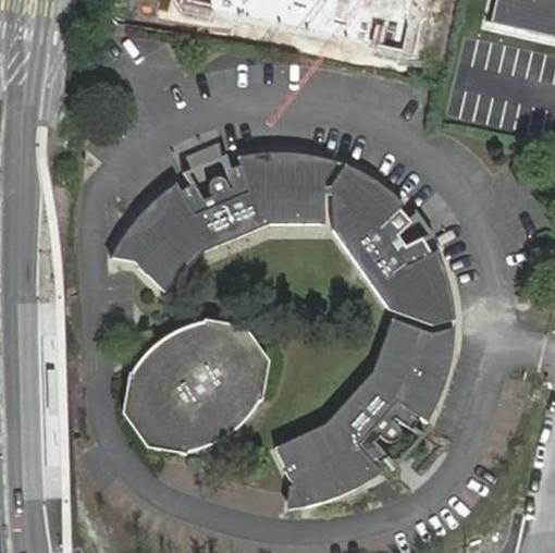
[(175,0),(175,2),(394,49),(404,0),(175,0)]
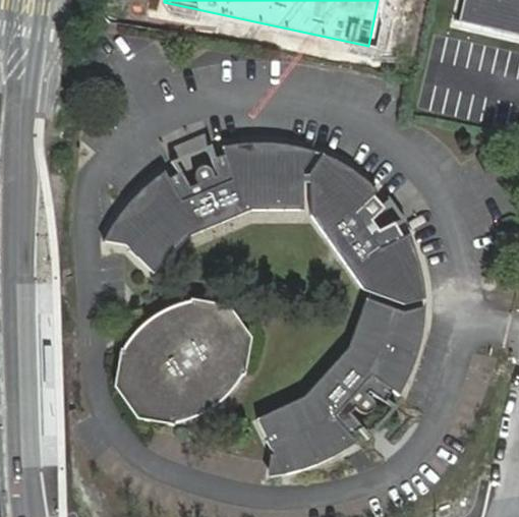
[(465,0),(461,22),(489,27),(512,32),(518,31),(518,0),(465,0)]
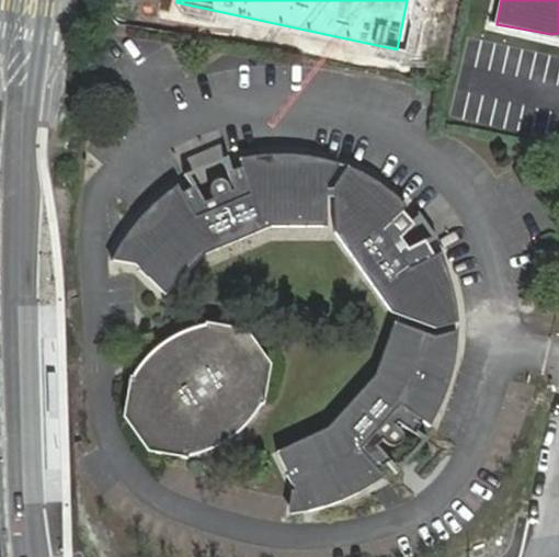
[(272,217),(330,222),(330,181),(340,165),(332,161),(322,158),(303,155),(284,154),(253,152),(243,155),(247,163),(230,171),(234,186),(228,189),(223,181),(215,180),(212,182),(209,186),(210,194),(206,195),(200,182),(183,189),(179,183),(170,191),(159,199),(151,206),(132,230),(112,257),(139,262),(168,290),(205,247),(272,217)]
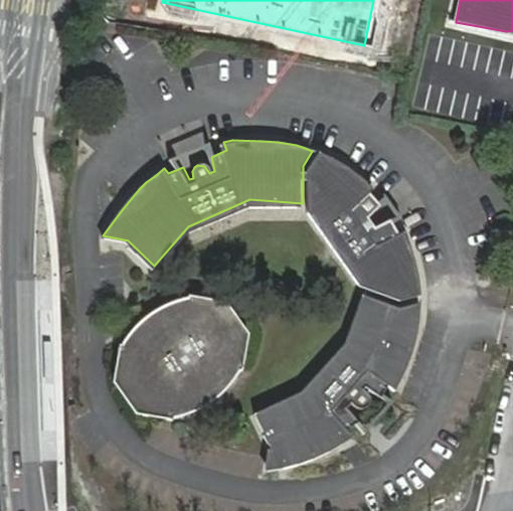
[(308,211),(359,285),(403,299),(421,294),(420,281),(414,253),(409,239),(405,230),(398,230),(390,219),(377,227),(371,217),(382,205),(370,191),(376,186),(350,167),(328,153),(321,150),(308,168),(308,211)]
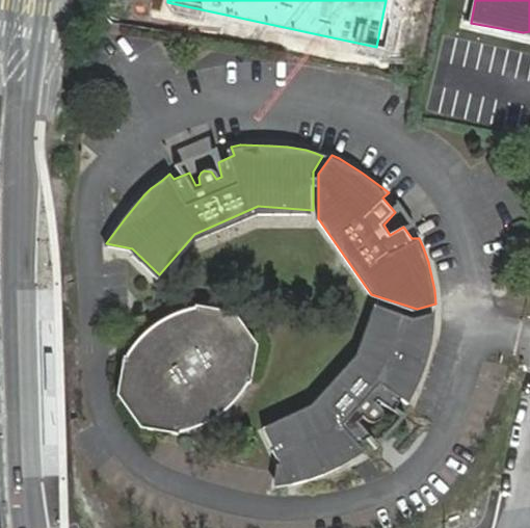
[(313,219),(313,210),(258,206),(194,234),(159,274),(164,281),(197,240),(257,216),(313,219)]
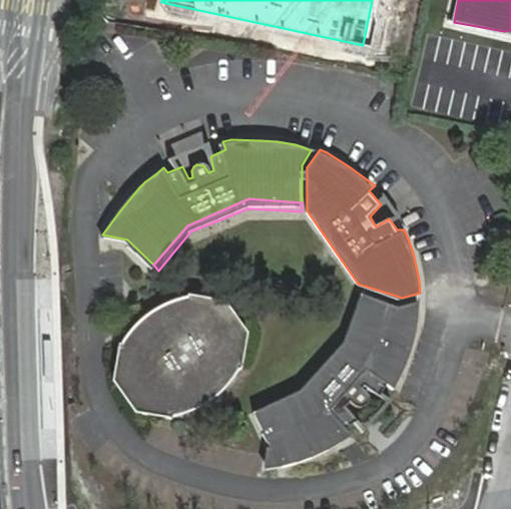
[(344,342),(365,293),(357,290),(340,337),(300,386),(250,408),(253,413),(300,392),(344,342)]
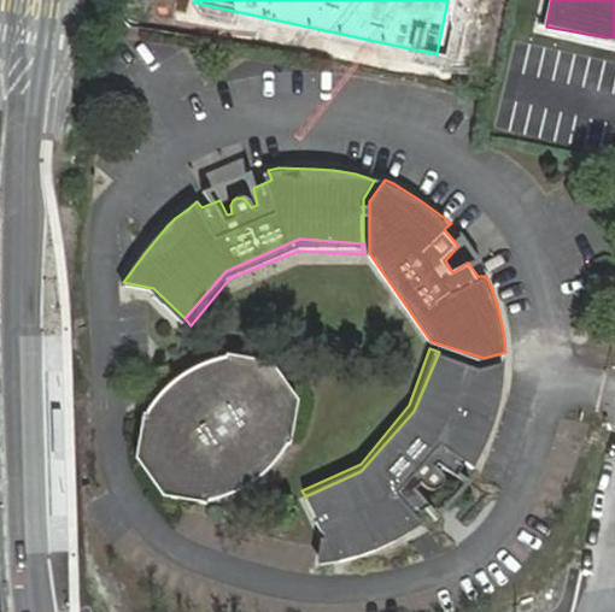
[(138,410),(129,453),(157,492),(195,496),(203,496),(215,494),(228,489),(242,482),(253,474),(264,464),(275,453),(283,441),(292,399),(264,357),(220,352),(138,410)]
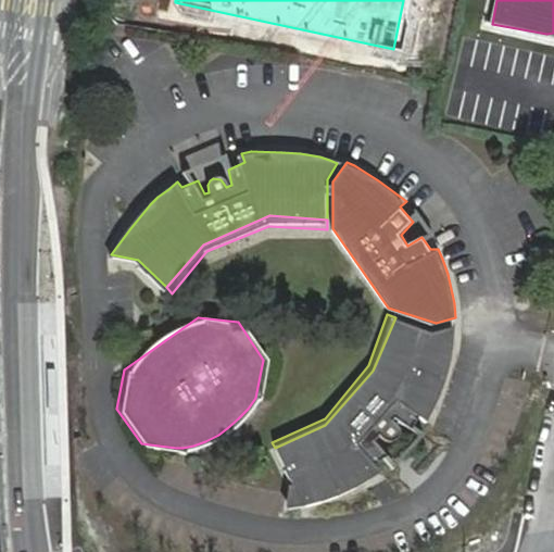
[(427,328),(395,317),(373,371),(325,425),(275,448),(292,483),(288,505),(293,505),(310,502),(336,493),(356,484),(382,471),(377,462),(387,451),(377,440),(381,435),(383,438),(390,440),(393,439),(395,438),(397,434),(398,430),(397,426),(394,423),(393,422),(398,418),(410,428),(420,415),(425,418),(432,408),(439,394),(444,378),(450,361),(455,327),(427,328)]
